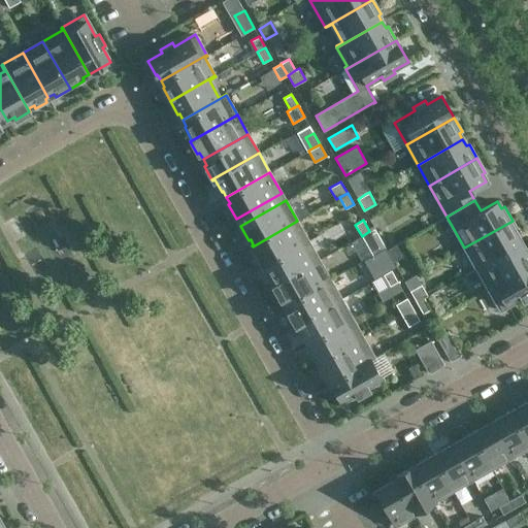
[(297,221),(253,246),(260,260),(261,259),(265,265),(308,240),(297,221)]
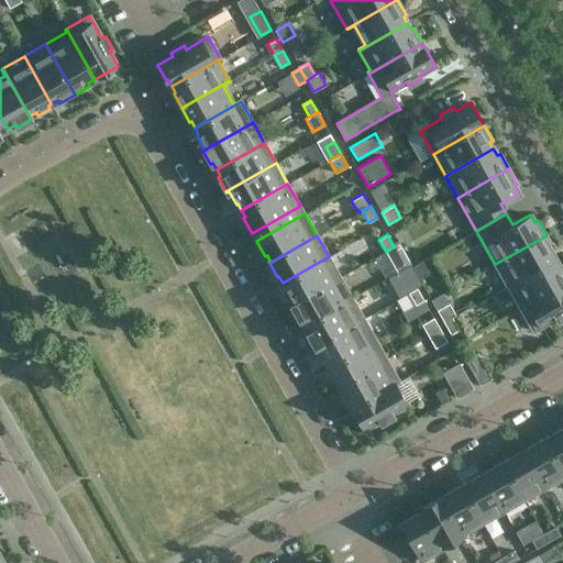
[(495,264),(508,286),(555,258),(552,252),(554,251),(547,235),(495,264)]
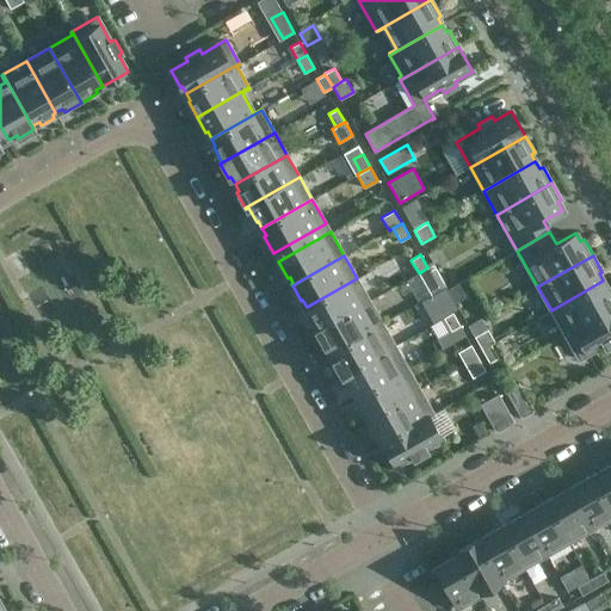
[(437,292),(446,287),(439,273),(430,279),(437,292)]
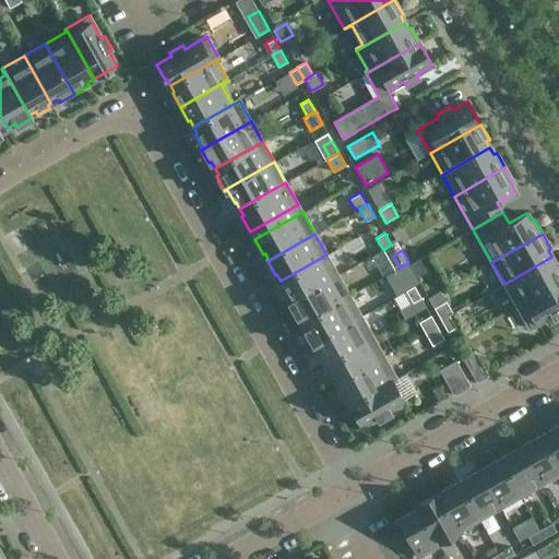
[(284,287),(283,288),(289,301),(288,302),(288,304),(337,275),(326,254),(281,281),(284,287)]
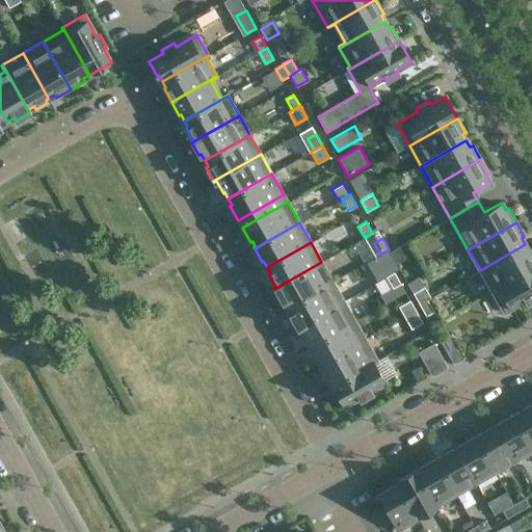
[(395,254),(401,265),(420,255),(414,243),(395,254)]
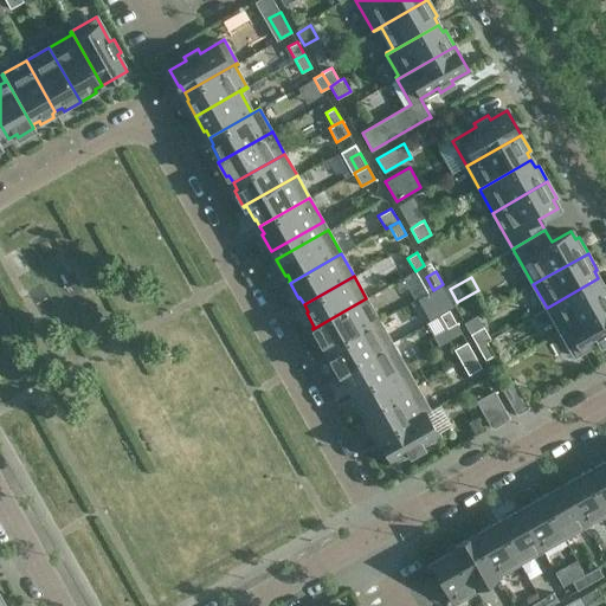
[(547,308),(560,331),(605,304),(605,285),(605,284),(603,285),(598,278),(547,308)]
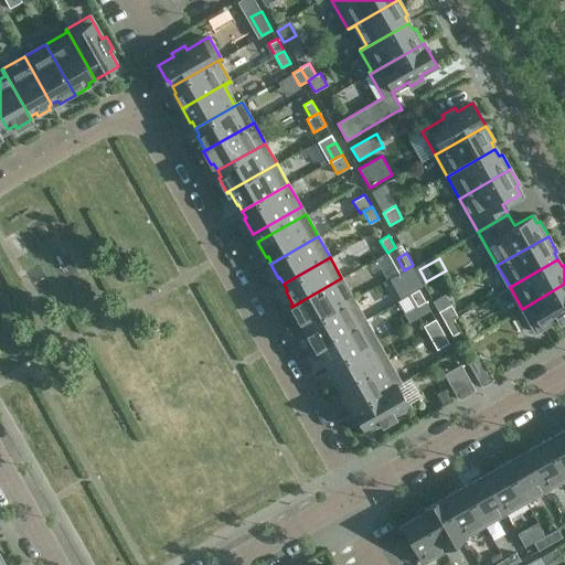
[(404,270),(411,283),(419,277),(413,265),(404,270)]
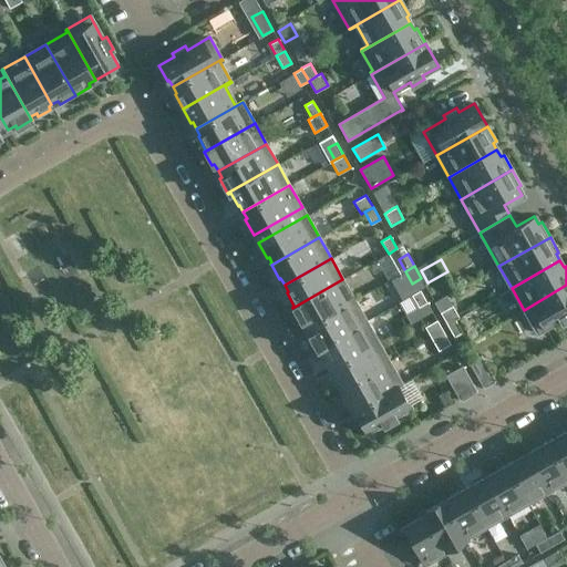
[(342,279),(292,308),(300,322),(302,320),(307,327),(354,300),(342,279)]
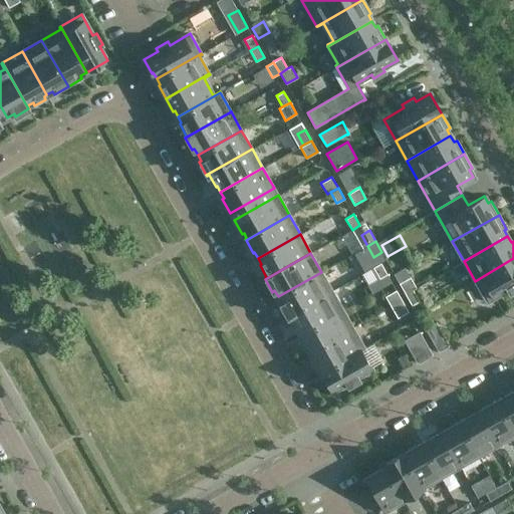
[(513,258),(475,281),(487,302),(507,290),(509,293),(513,290),(513,258)]
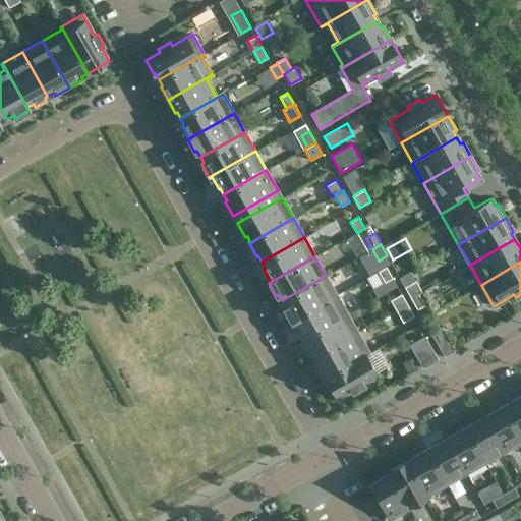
[(385,282),(393,278),(386,267),(379,271),(385,282)]
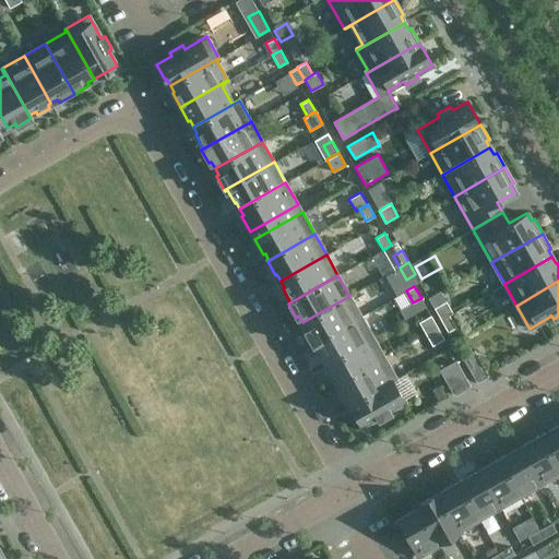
[(349,296),(302,322),(306,329),(304,330),(311,344),(360,317),(349,296)]
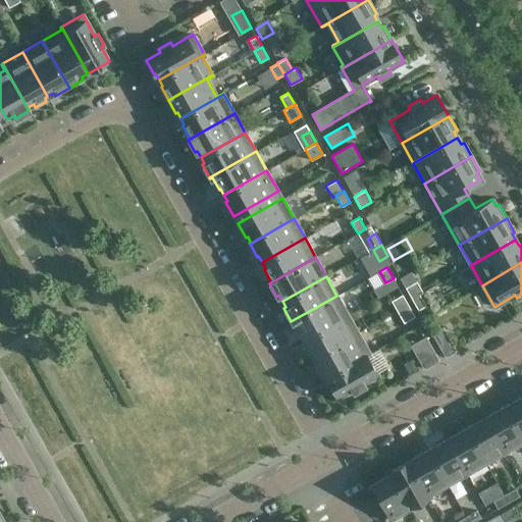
[(412,299),(419,295),(423,293),(416,281),(405,288),(412,299)]
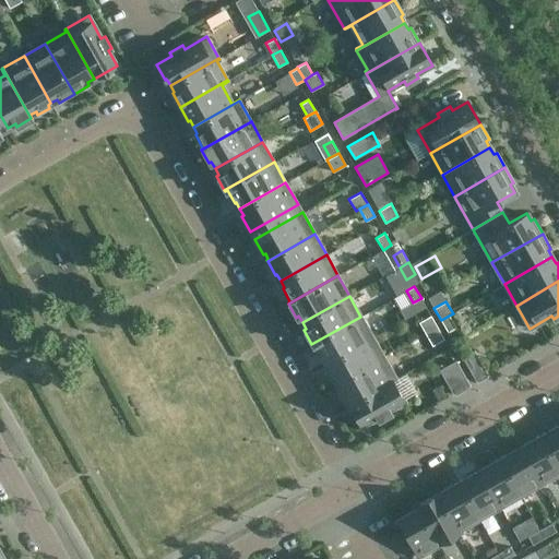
[(438,328),(430,316),(418,322),(426,334),(438,328)]
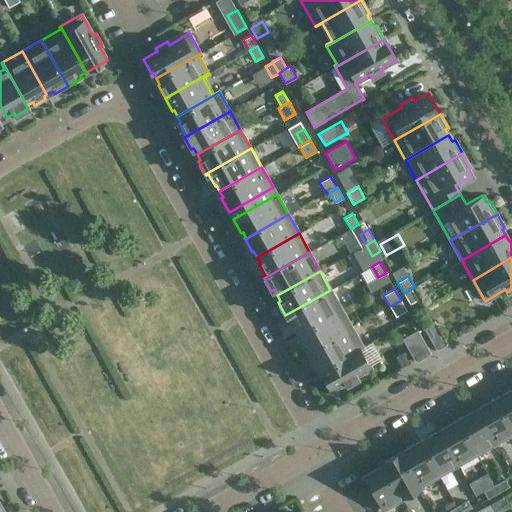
[(404,293),(410,304),(417,300),(411,289),(404,293)]
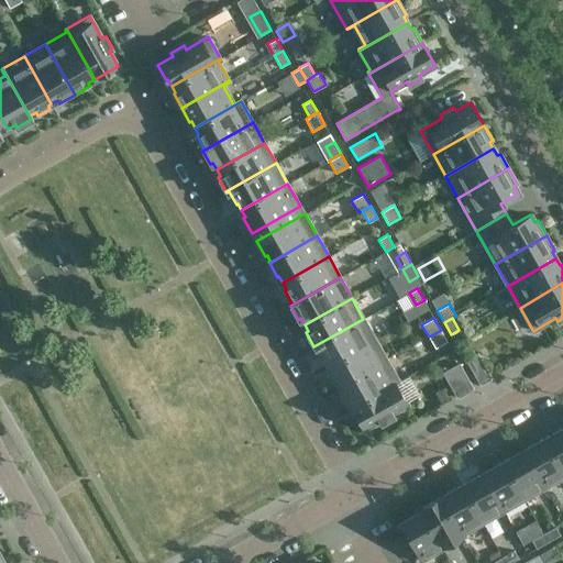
[(326,359),(329,365),(375,339),(363,319),(313,346),(315,348),(317,346),(323,360),(326,359)]
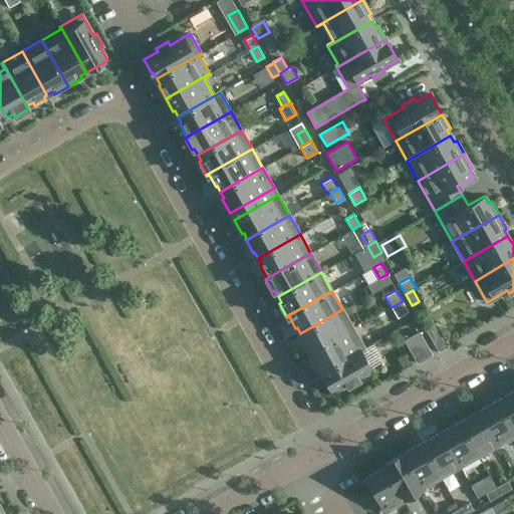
[(392,307),(398,318),(409,312),(403,301),(392,307)]
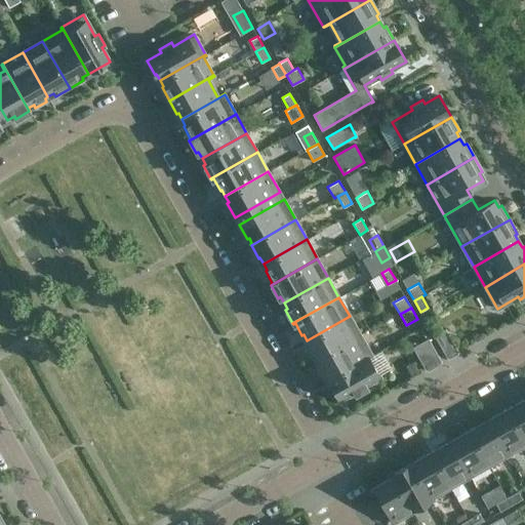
[(311,347),(309,348),(316,361),(361,335),(350,316),(307,340),(311,347)]
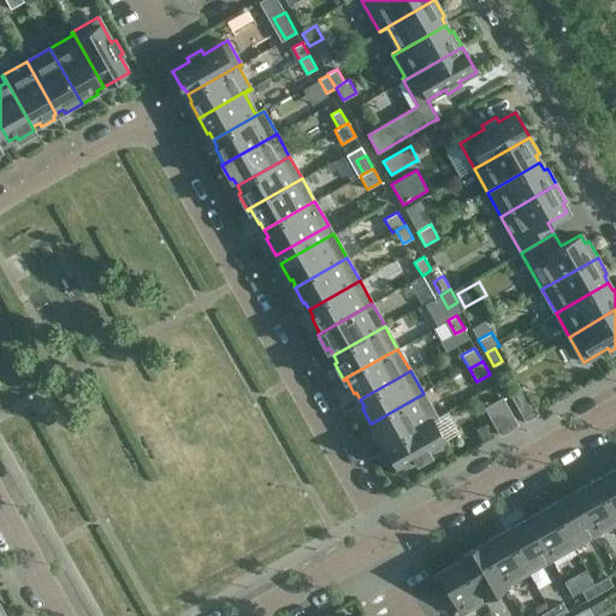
[(525,420),(538,413),(537,410),(537,412),(522,385),(509,394),(523,419),(525,420)]
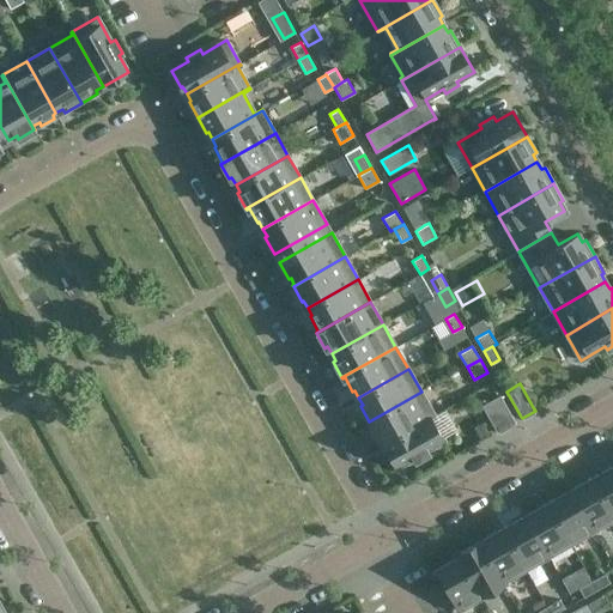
[(369,422),(378,437),(380,436),(384,443),(434,414),(422,392),(369,422)]
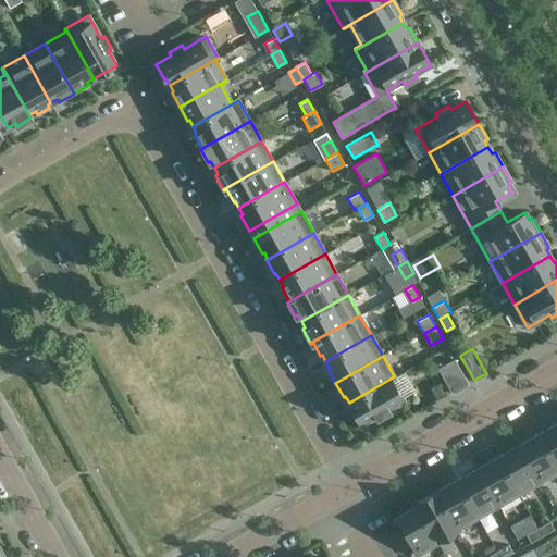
[(468,383),(468,382),(467,382),(454,359),(437,368),(450,392),(452,393),(468,383)]
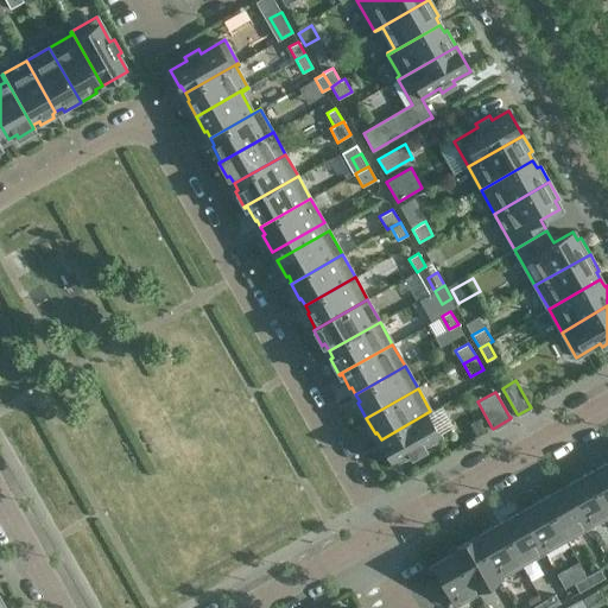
[(430,411),(381,439),(385,447),(382,448),(392,463),(409,454),(411,458),(425,450),(423,447),(439,436),(426,415),(430,412),(430,411)]
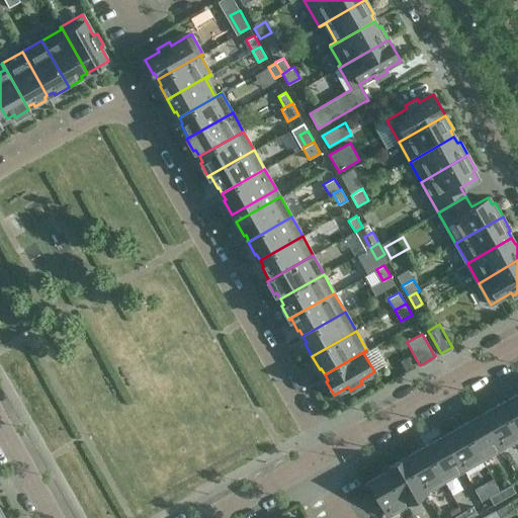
[(517,393),(501,403),(517,434),(517,393)]
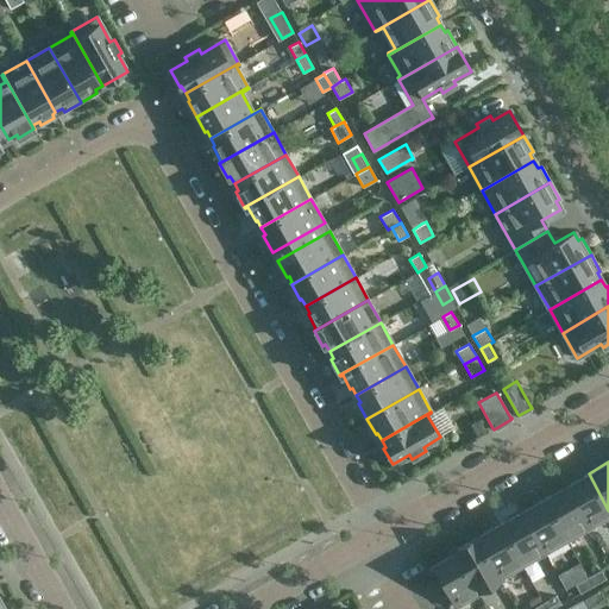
[(608,510),(589,473),(566,487),(589,527),(608,515),(608,510)]
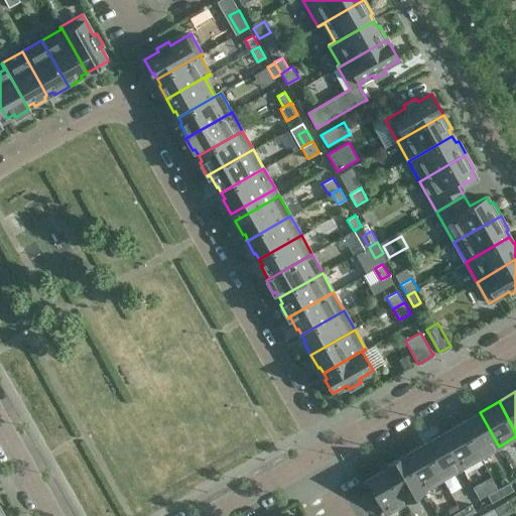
[(480,412),(461,423),(480,458),(499,446),(480,412)]
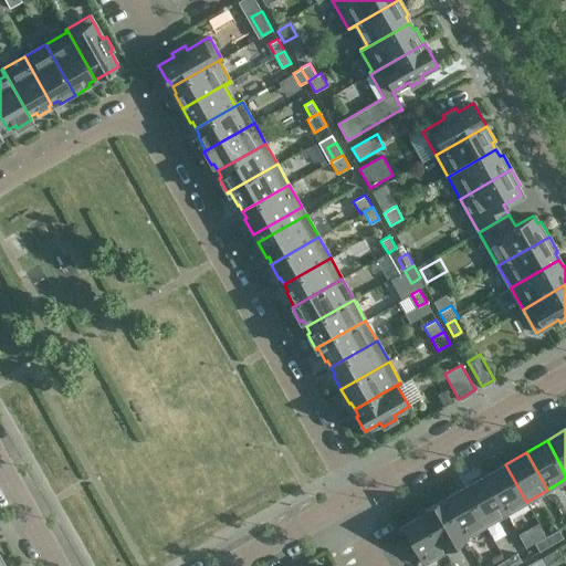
[(505,464),(484,475),(506,514),(526,502),(505,464)]
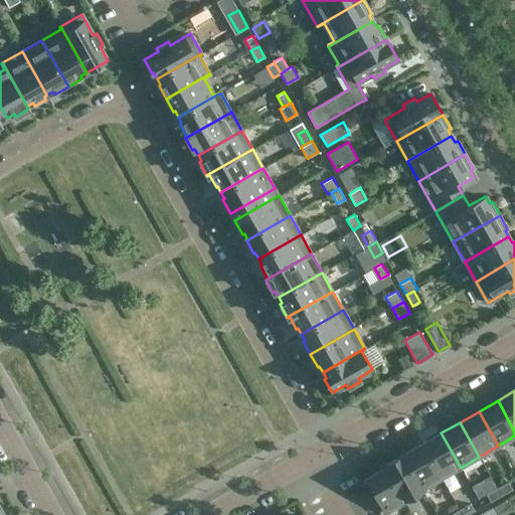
[(441,433),(421,444),(442,478),(461,468),(441,433)]
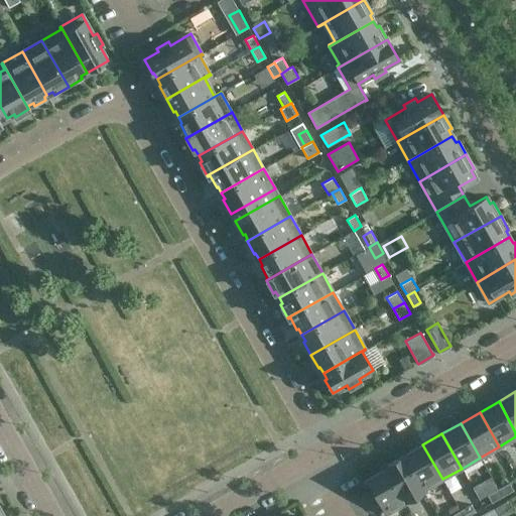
[(422,444),(404,456),(424,492),(425,491),(424,489),(442,479),(422,444)]
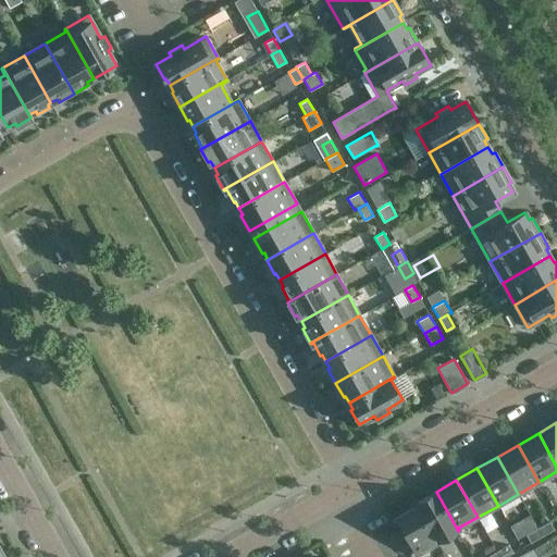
[(436,492),(416,503),(437,542),(458,531),(436,492)]
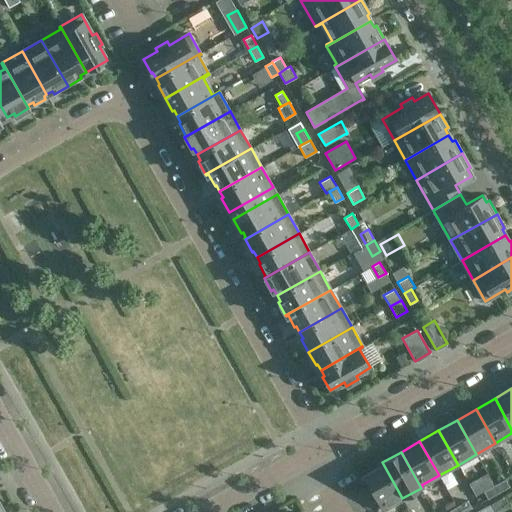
[(382,465),(363,476),(383,510),(402,498),(382,462),(381,463),(382,465)]
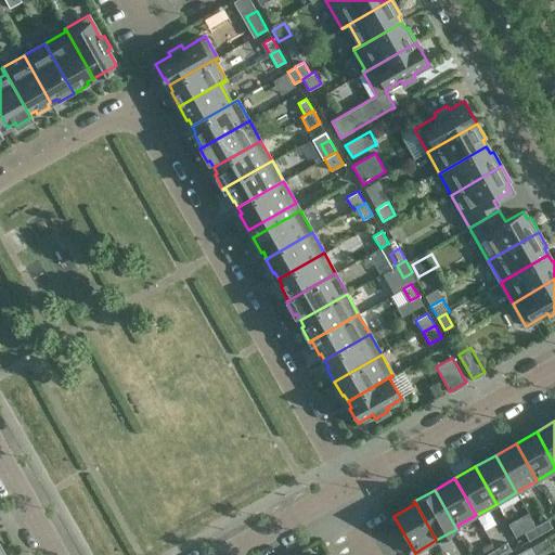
[(540,534),(552,528),(547,519),(536,526),(540,534)]
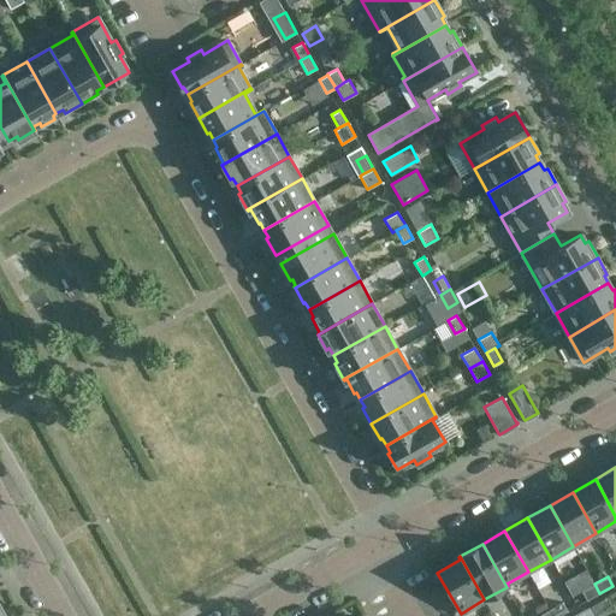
[(599,593),(594,584),(581,591),(586,600),(599,593)]
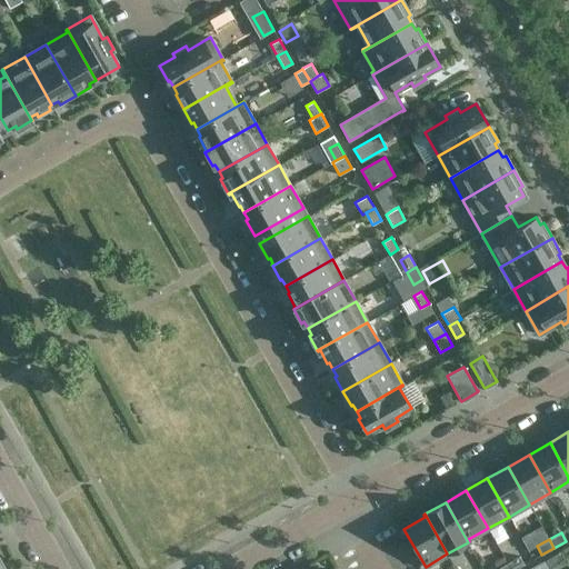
[(546,560),(550,568),(562,561),(558,553),(546,560)]
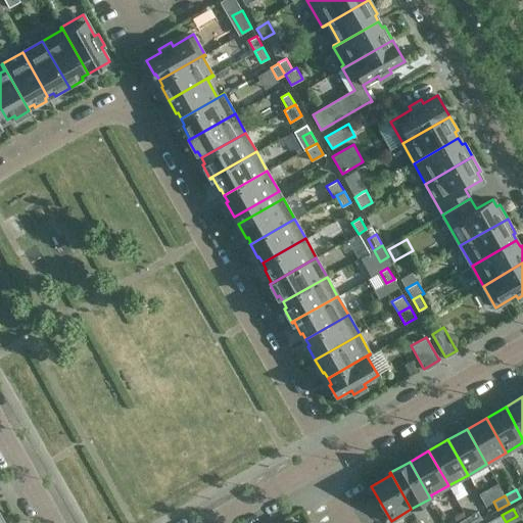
[(469,522),(474,522),(482,519),(477,511),(466,517),(469,522)]
